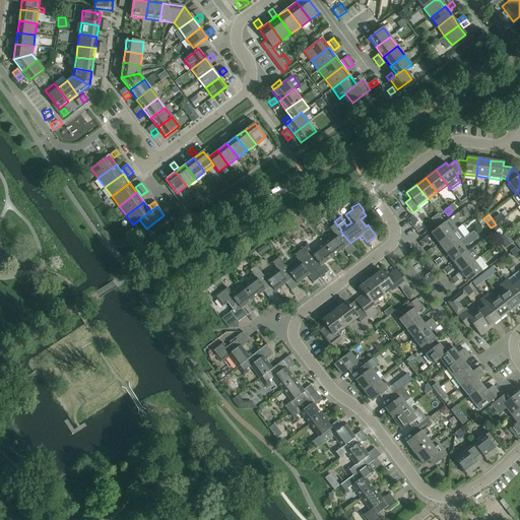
[(450,218),(445,222),(431,234),(438,243),(452,233),(457,229),(450,218)]
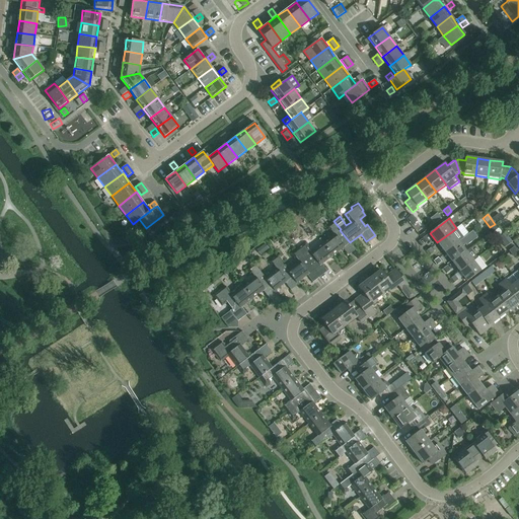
[(335,234),(322,243),(331,255),(343,248),(348,255),(356,249),(350,242),(340,230),(341,229),(334,221),(325,227),(328,231),(330,230),(335,234)]
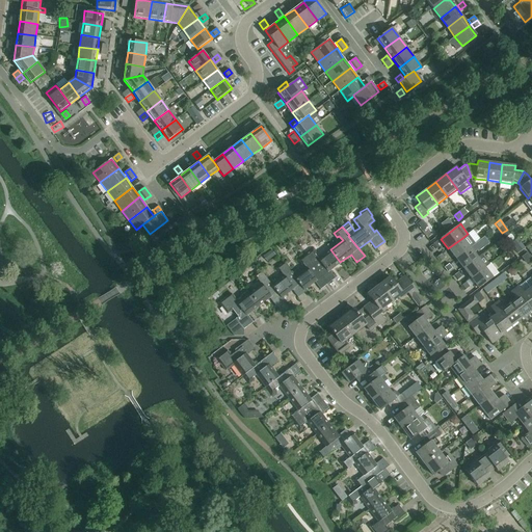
[(514,239),(507,230),(502,233),(509,243),(514,239)]
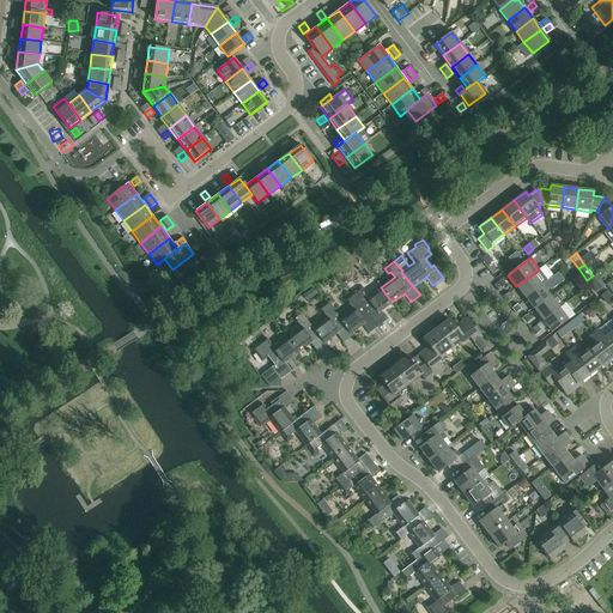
[(578,271),(571,275),(577,286),(584,281),(578,271)]
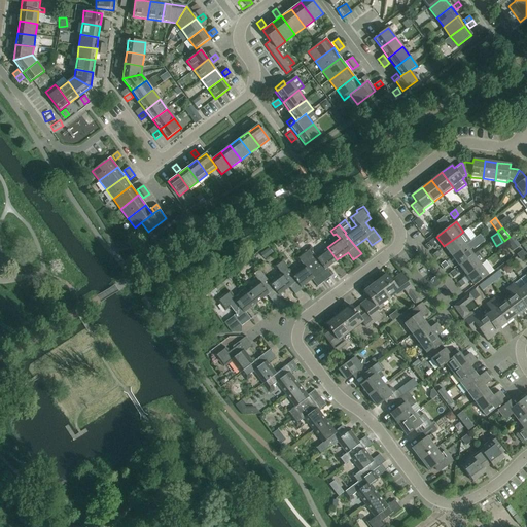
[(465,245),(458,236),(444,246),(451,256),(465,245)]
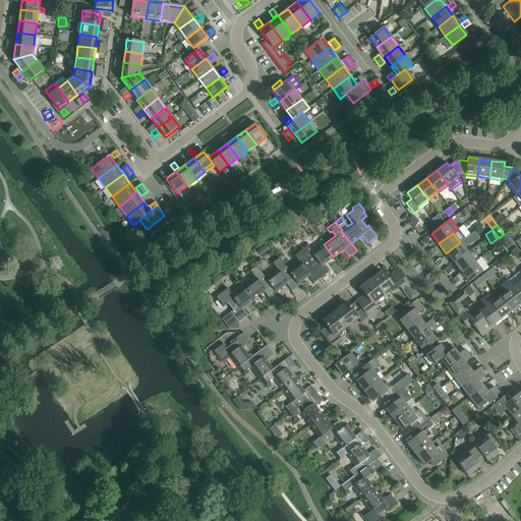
[(427,236),(423,240),(426,244),(431,240),(427,236)]
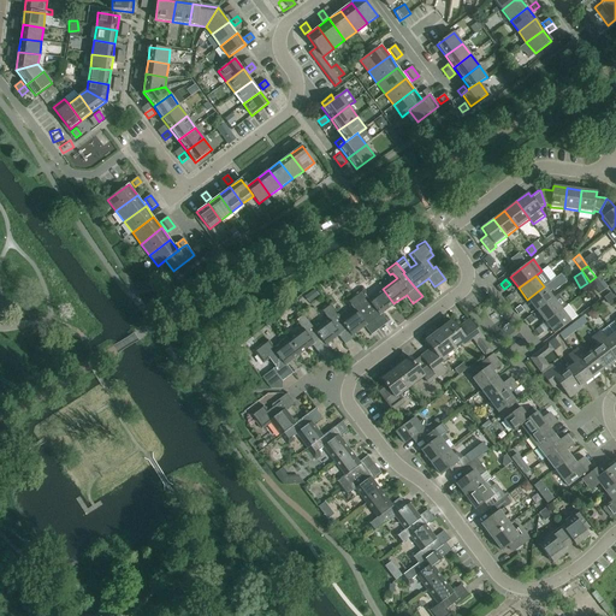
[(394,303),(383,289),(371,297),(367,292),(369,291),(365,285),(354,294),(379,329),(388,323),(381,313),(394,303)]
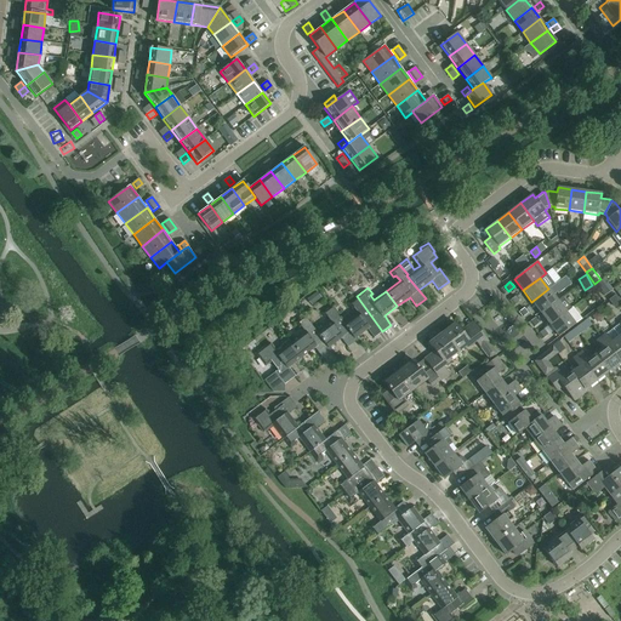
[(548,289),(531,302),(541,313),(558,301),(548,289)]
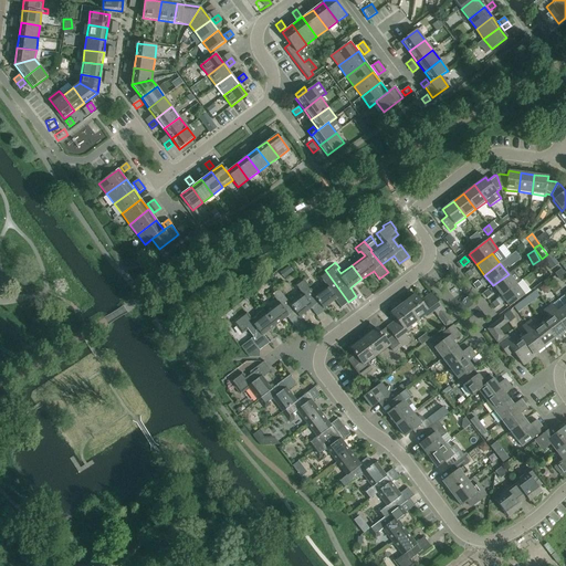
[(284,278),(293,271),(290,265),(280,272),(284,278)]
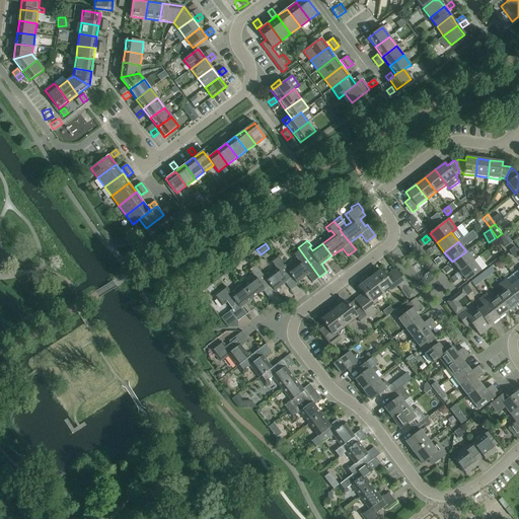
[(518,251),(514,245),(505,251),(513,263),(518,257),(518,251)]
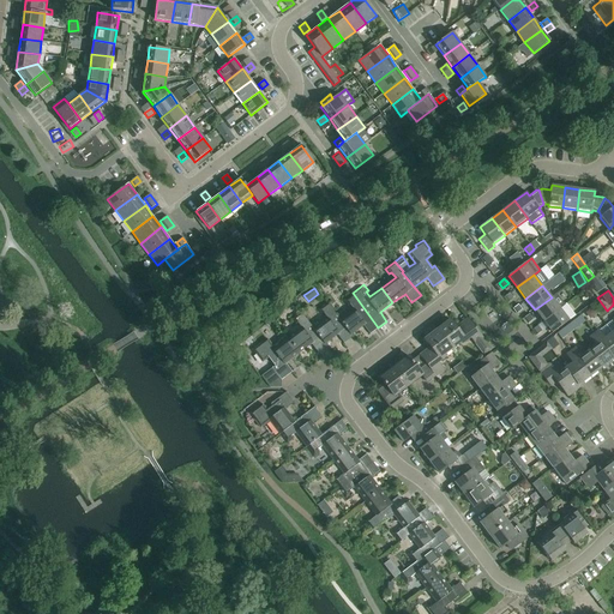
[(354,309),(339,319),(339,320),(350,335),(351,335),(363,325),(369,335),(378,327),(353,293),(343,300),(347,306),(349,304),(354,309)]
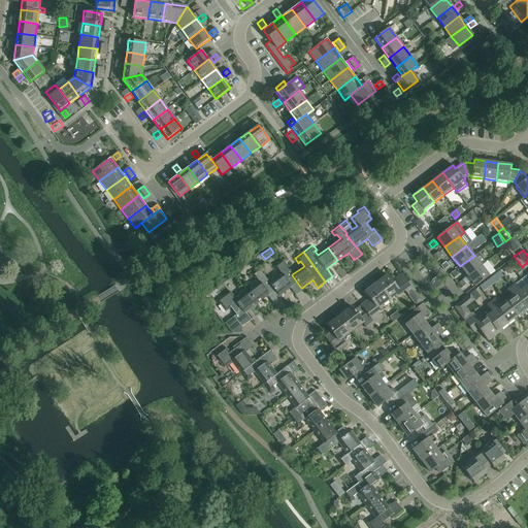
[(474,256),(460,266),(467,276),(486,262),(479,253),(474,256)]
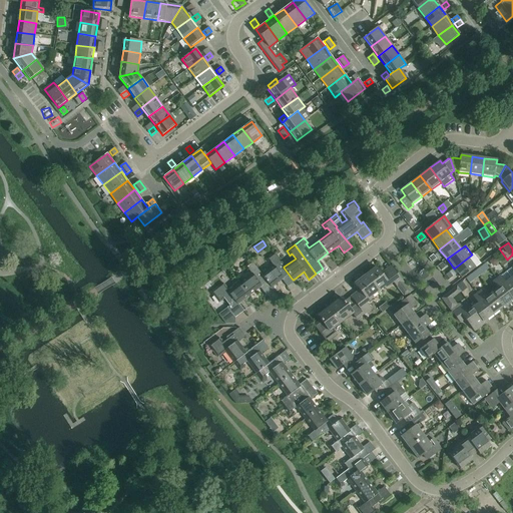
[(274,266),(262,275),(271,288),(272,288),(282,280),(287,287),(295,282),(294,280),(293,280),(284,268),(284,267),(273,252),(265,259),(268,264),(271,262),(274,266)]
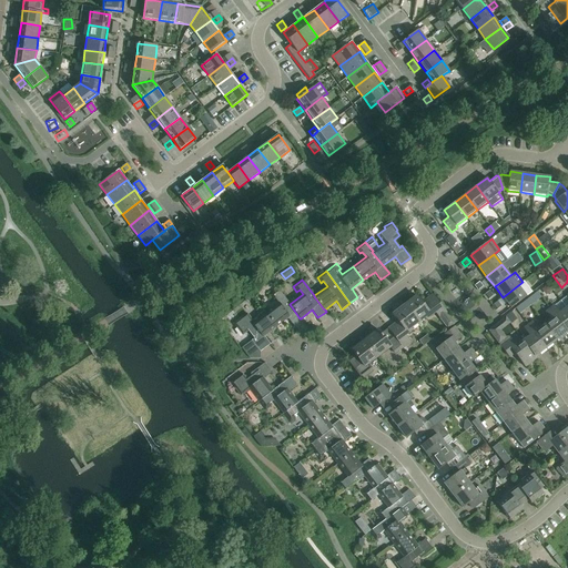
[(524,281),(523,282),(503,297),(510,308),(531,292),(524,281)]
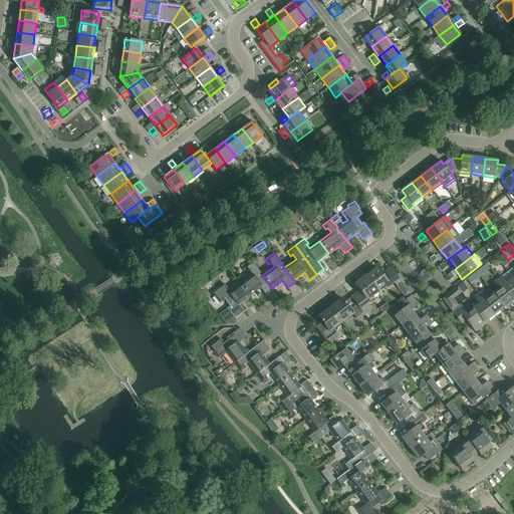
[(252,274),(240,283),(250,296),(260,288),(266,295),(273,289),(272,288),(271,288),(262,275),(251,261),(243,267),(247,271),(249,270),(252,274)]
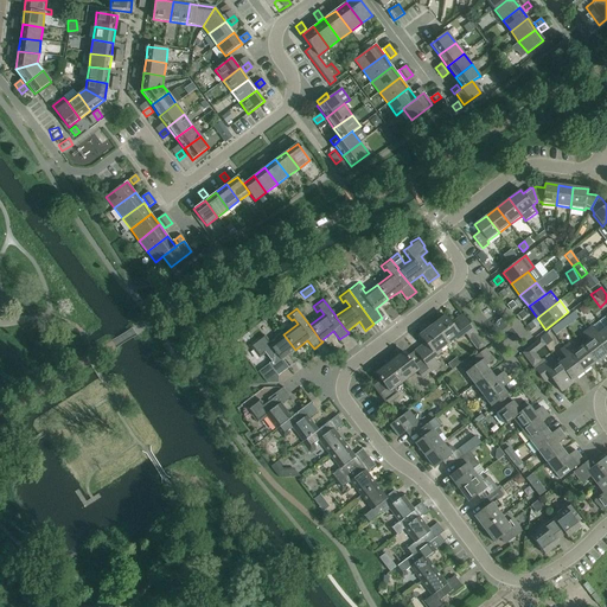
[(517,315),(521,320),(526,317),(523,311),(517,315)]
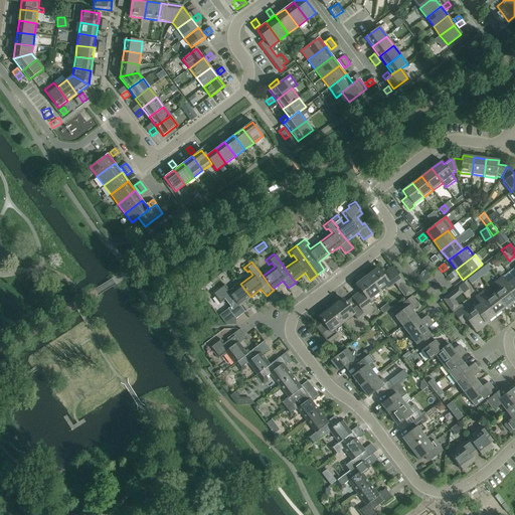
[(405,285),(396,272),(386,280),(377,269),(367,277),(379,293),(384,288),(386,290),(394,283),(399,289),(405,285)]
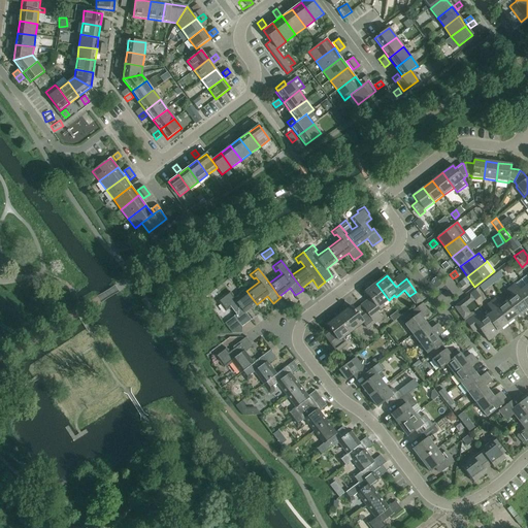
[(389,300),(376,284),(365,292),(370,298),(361,305),(374,323),(382,318),(376,311),(384,306),(383,304),(389,300)]
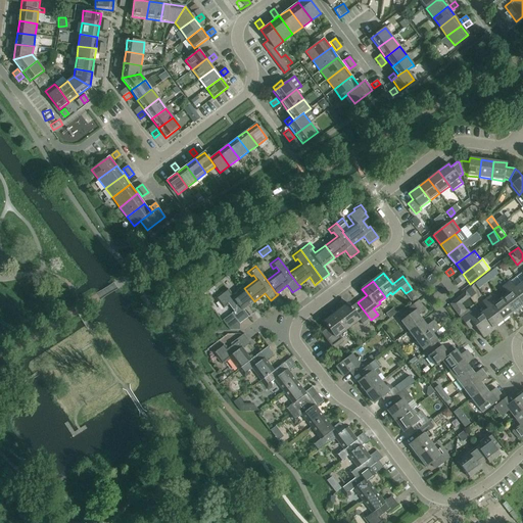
[(522,285),(521,283),(515,288),(510,281),(506,284),(522,305),(522,304),(522,285)]
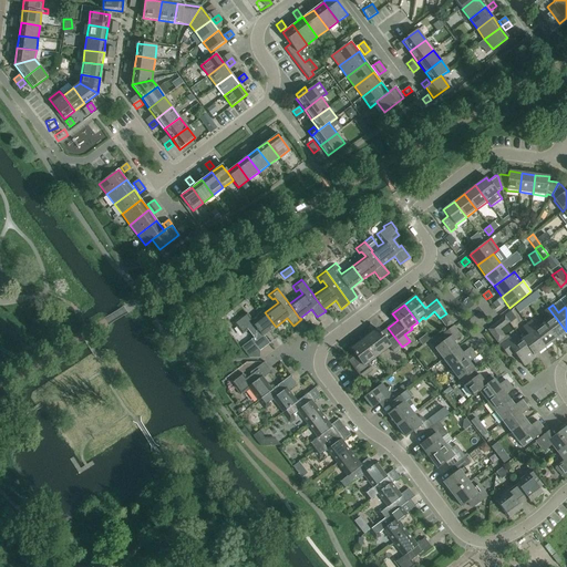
[(276,327),(265,312),(261,308),(255,313),(257,316),(251,319),(247,312),(241,316),(241,315),(232,322),(235,328),(236,327),(243,334),(248,330),(254,338),(250,340),(259,351),(270,343),(264,336),(276,327)]
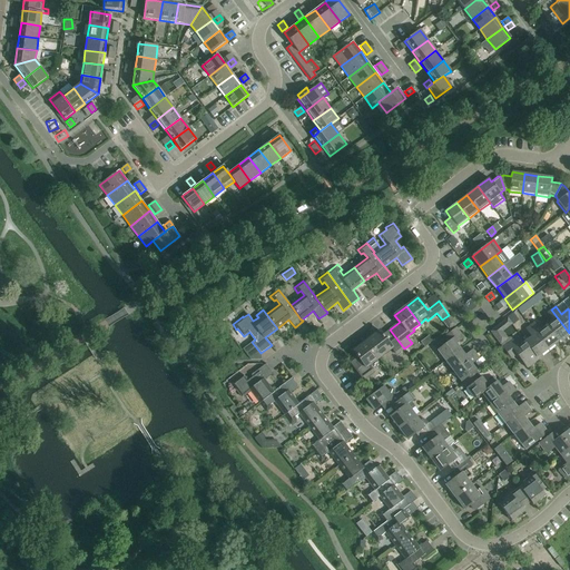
[(552,321),(547,325),(559,341),(569,333),(551,310),(547,313),(552,321)]
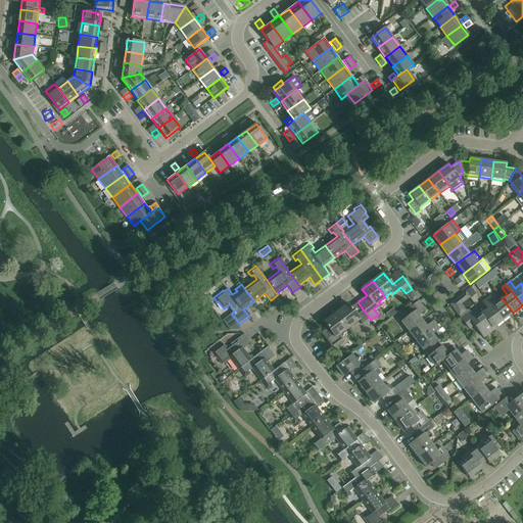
[(466,292),(469,297),(470,297),(471,297),(476,294),(470,287),(465,291),(466,292)]
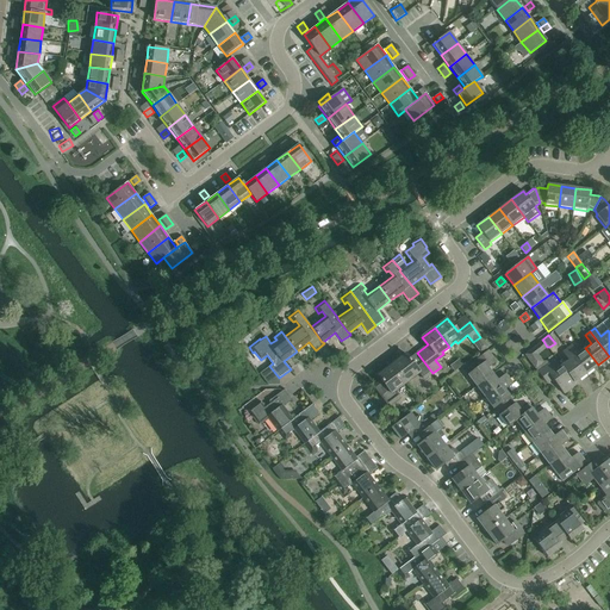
[(487,347),(480,337),(473,342),(480,353),(487,347)]
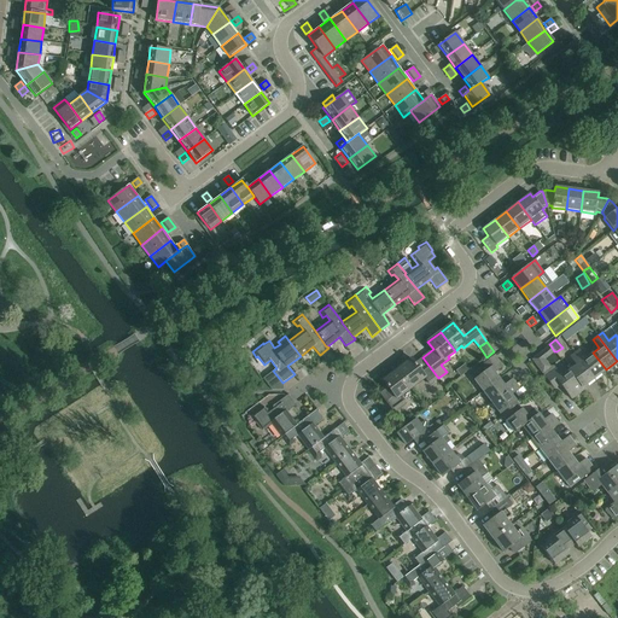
[(551,345),(543,351),(532,360),(542,373),(551,367),(543,360),(554,351),(551,345)]
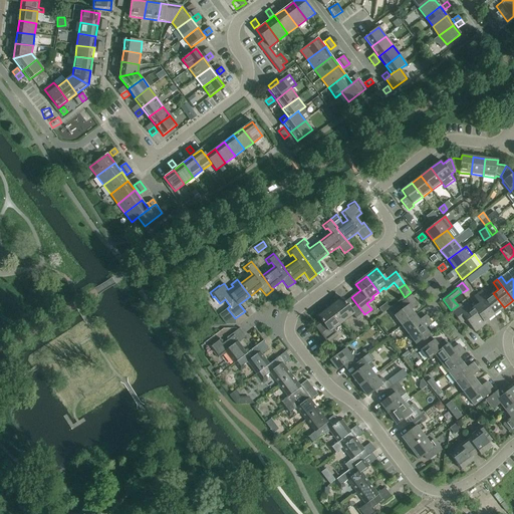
[(504,307),(493,293),(487,298),(482,291),(478,294),(494,315),(504,307)]
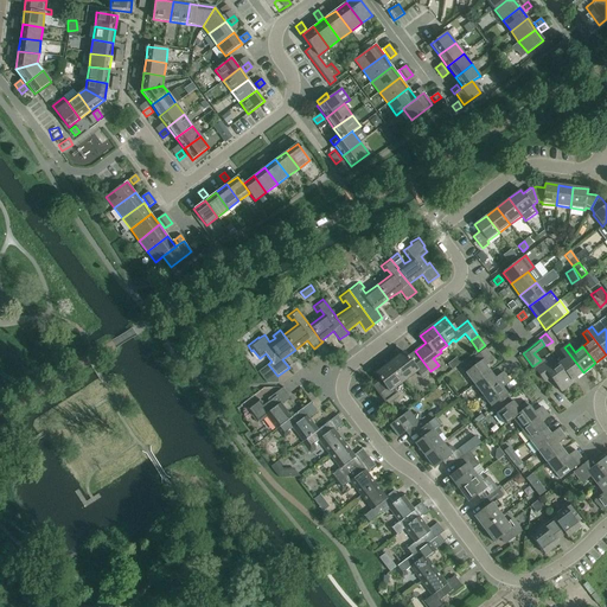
[(583,372),(564,347),(560,351),(566,358),(558,364),(572,381),(573,381),(583,372)]
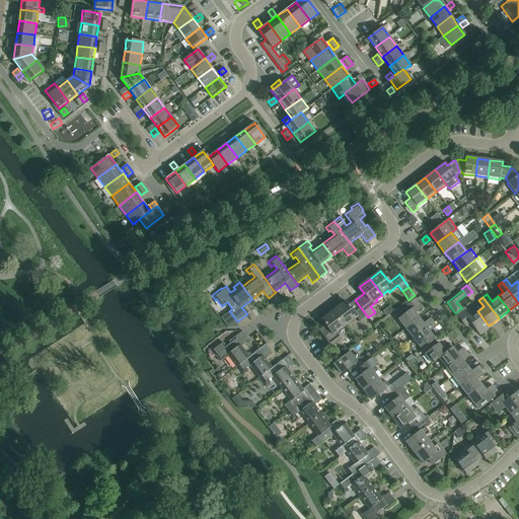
[(405,328),(420,318),(415,313),(422,307),(415,299),(404,306),(409,311),(398,319),(405,328)]
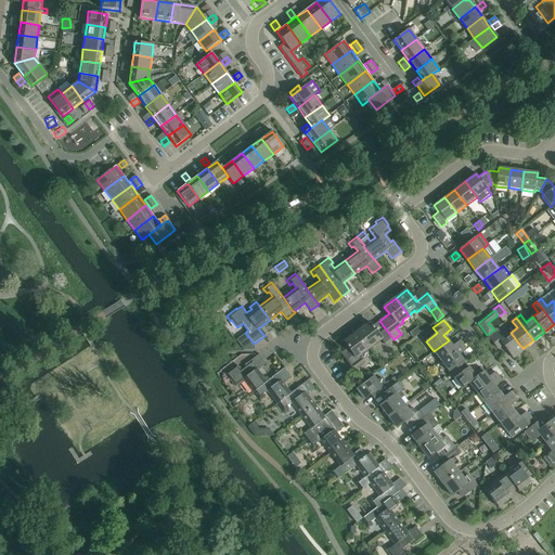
[(369,322),(357,331),(370,348),(382,339),(386,346),(394,339),(379,321),(372,326),(369,322)]
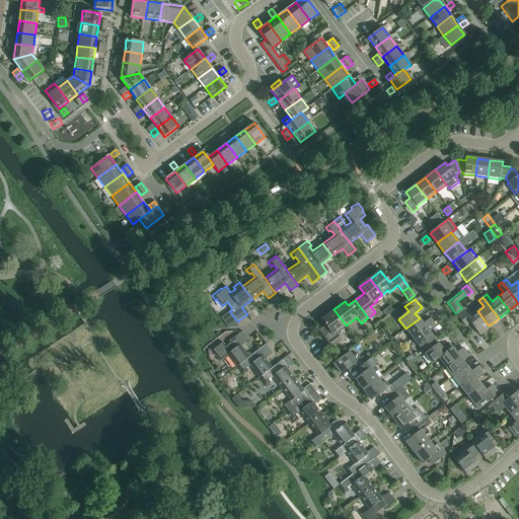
[(346,325),(334,309),(320,319),(323,323),(317,328),(330,346),(341,339),(337,334),(346,325)]
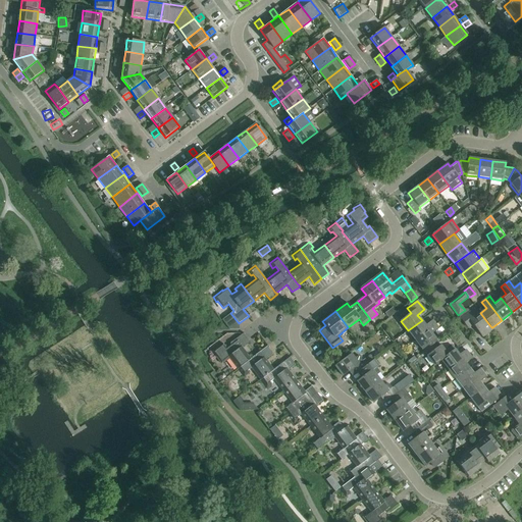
[(491,327),(480,313),(474,318),(469,311),(460,318),(468,328),(473,324),(482,337),(493,329),(492,327),(491,327)]
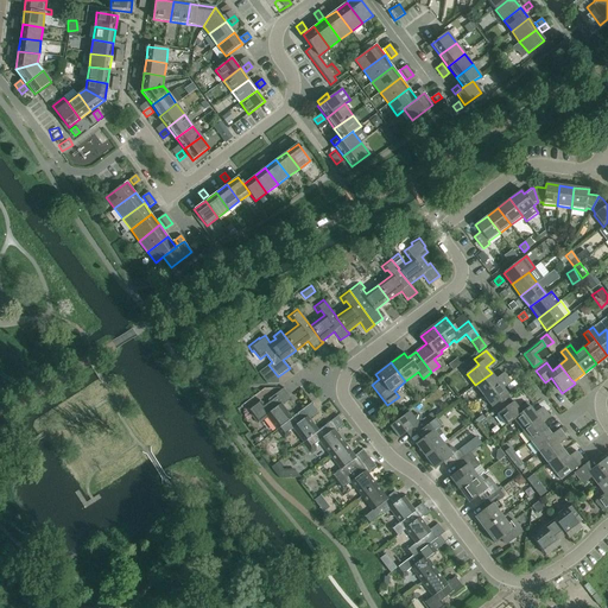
[(495,379),(492,373),(475,385),(483,397),(507,378),(504,373),(495,379)]
